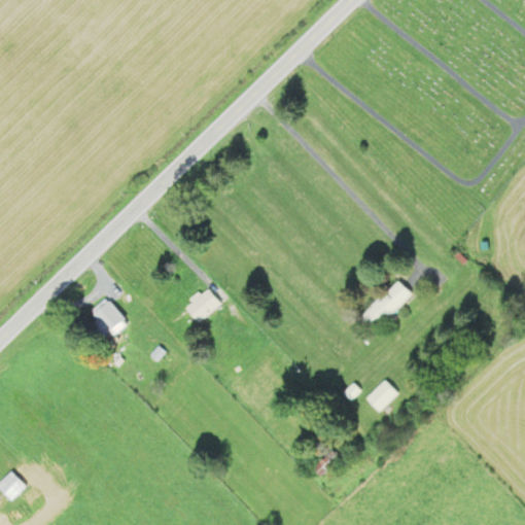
[(359,319),(374,334),(414,293),(399,279),(359,319)]
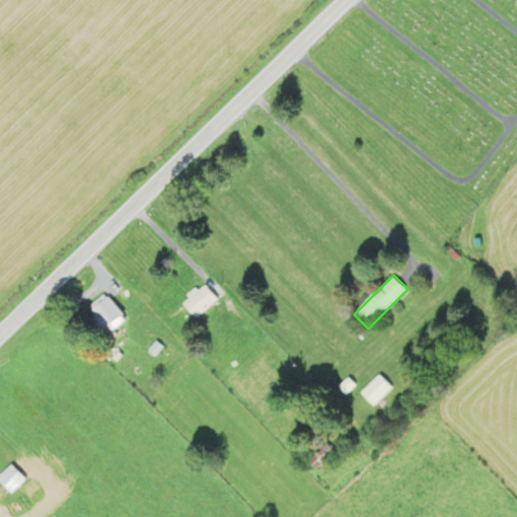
[(198,317),(219,299),(204,283),(183,301),(198,317)]
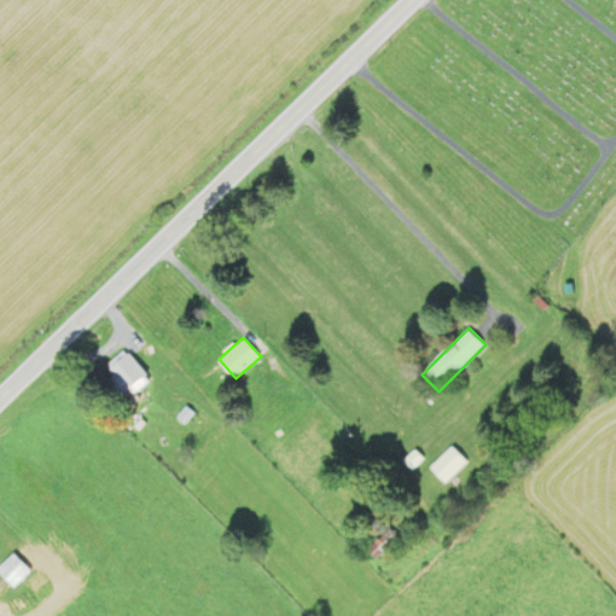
[(151,378),(127,352),(109,367),(133,395),(151,378)]
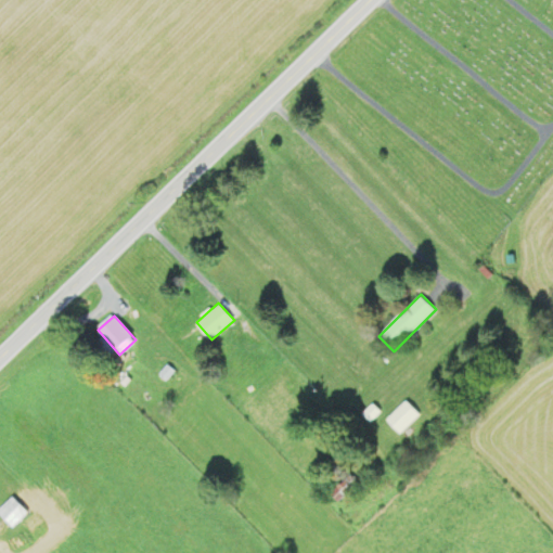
[(421,414),(406,400),(386,420),(400,434),(421,414)]
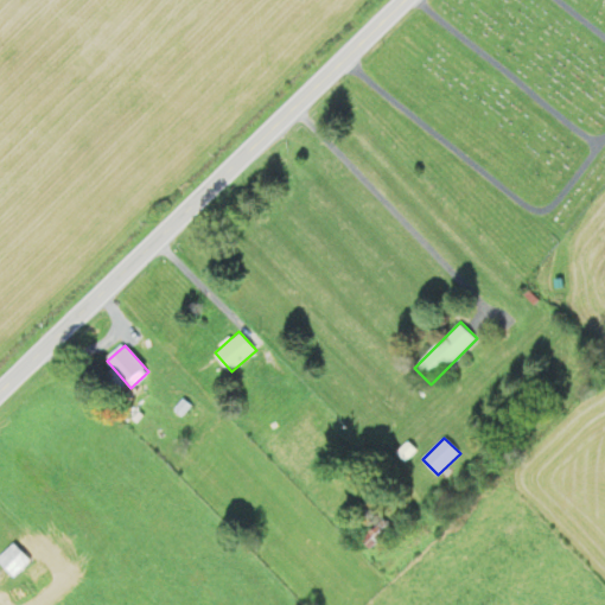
[(23,567),(26,571),(37,560),(17,539),(0,554),(0,562),(14,575),(23,567)]
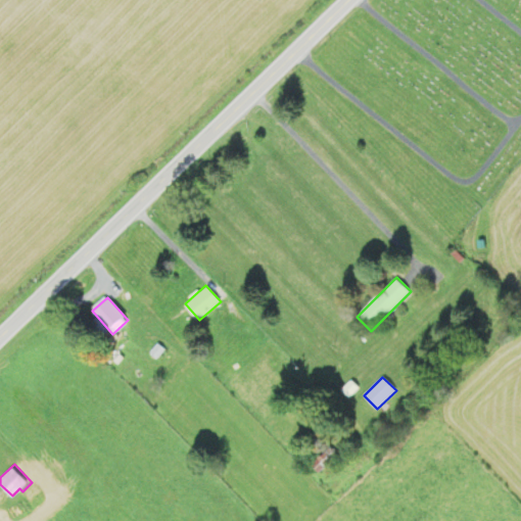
All buildings are outlined.
